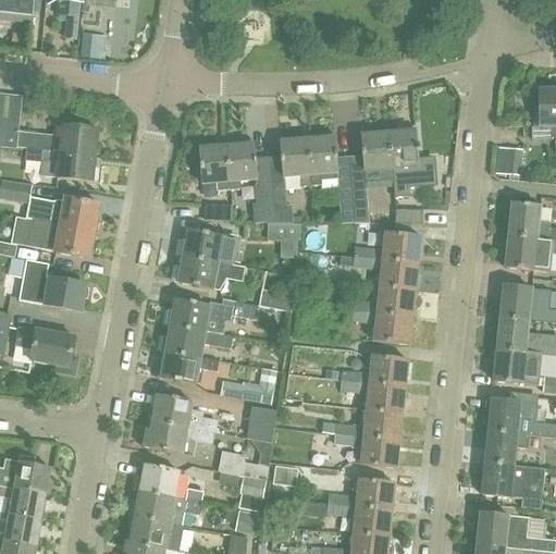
[(0,9),(35,13),(34,11),(34,0),(0,0),(0,9)]
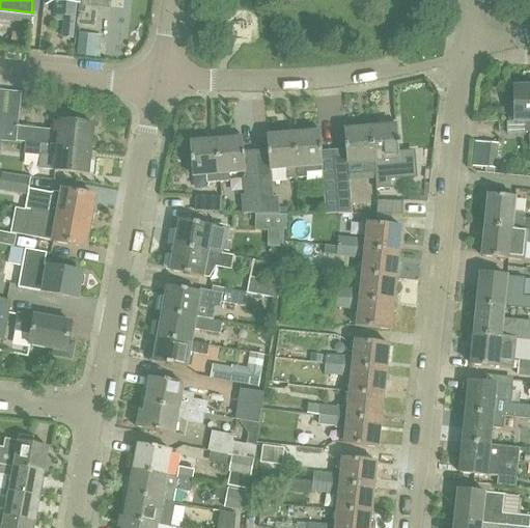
[(529,82),(513,83),(513,118),(525,118),(525,129),(529,129),(529,82)]
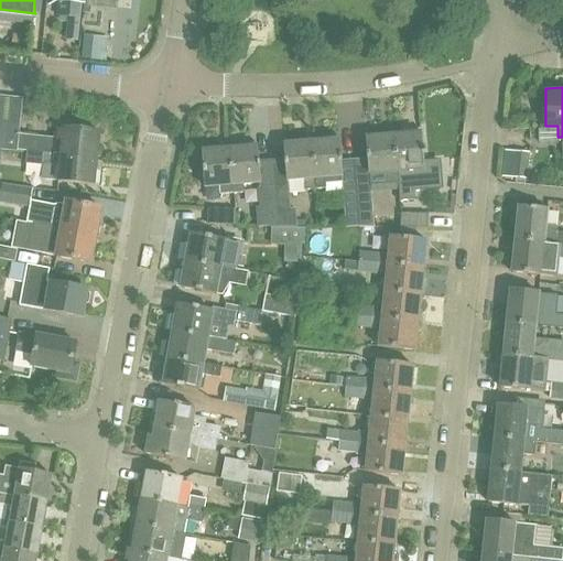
[(19,121),(4,120),(1,148),(17,149),(17,147),(28,148),(26,149),(97,155),(100,129),(56,125),(55,136),(18,131),(19,121)]
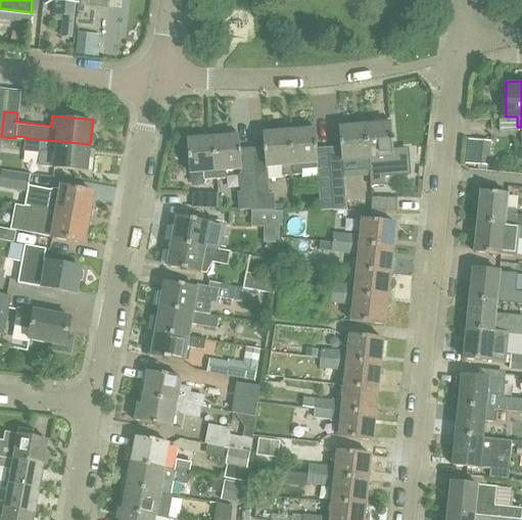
[(365,124),(368,157),(370,185),(384,183),(382,156),(392,155),(389,117),(373,119),(373,123),(365,124)]
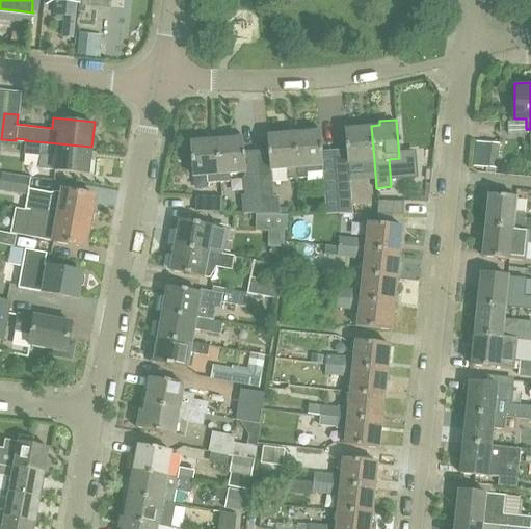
[(374,160),(371,126),(362,127),(362,123),(345,124),(348,162),(374,160)]
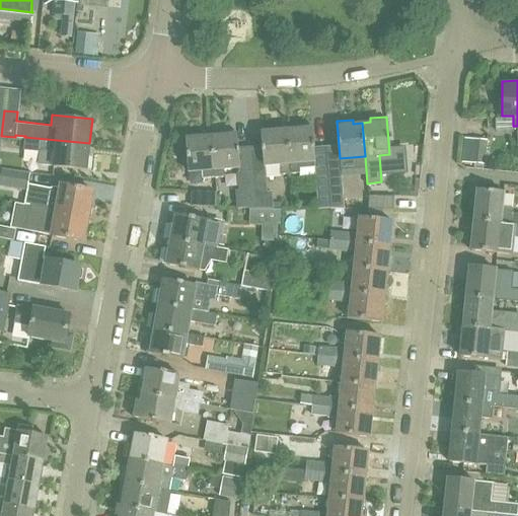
[(314,165),(314,163),(314,161),(313,161),(310,123),(295,124),(295,129),(287,129),(290,171),(299,170),(299,166),(314,165)]
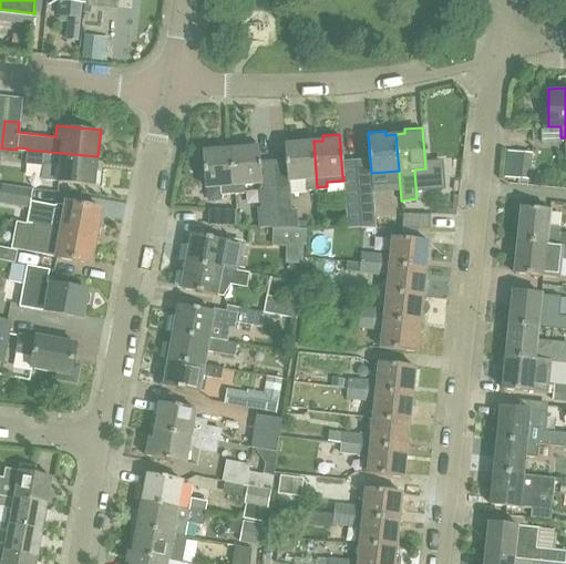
[(317,187),(314,141),(304,142),(304,137),(285,139),(288,181),(305,180),(306,188),(317,187)]
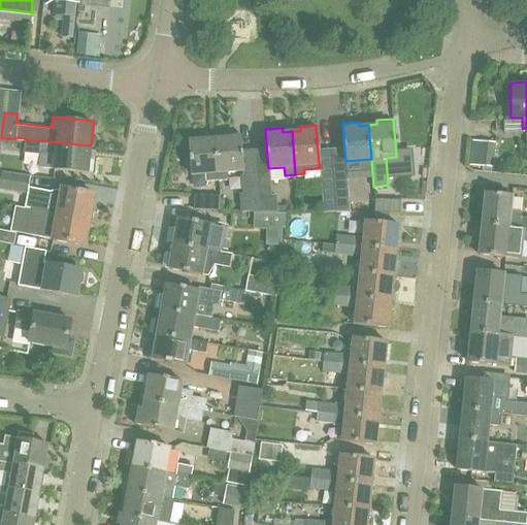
[(224,137),(216,138),(218,178),(228,177),(227,171),(242,170),(239,132),(223,133),(224,137)]
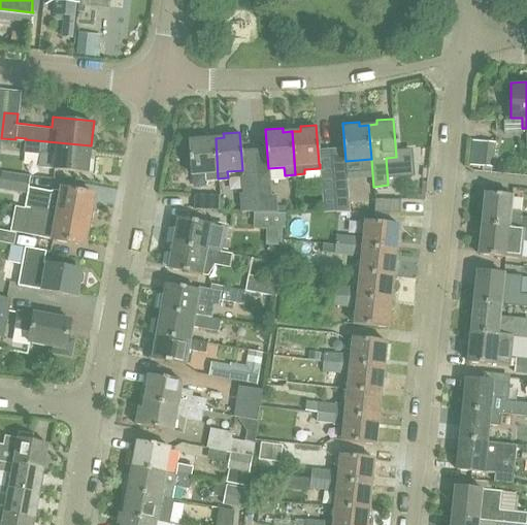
[(218,178),(216,138),(206,138),(206,134),(188,136),(191,174),(204,173),(204,179),(218,178)]
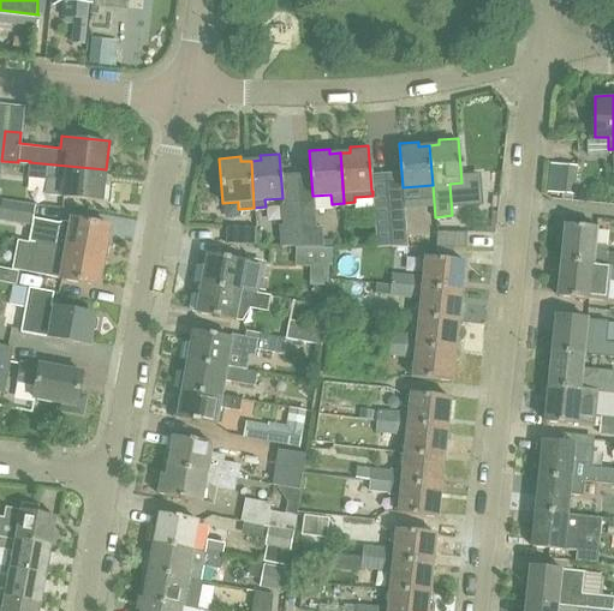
[(576,161),(558,160),(555,187),(573,189),(576,161)]
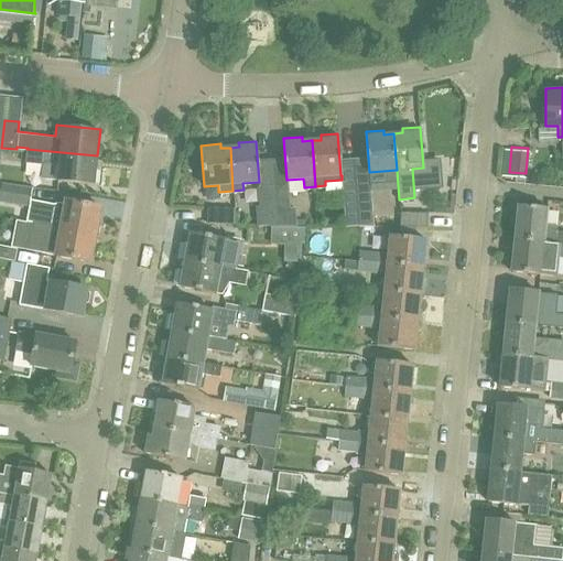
[(97,155),(26,149),(25,160),(42,161),(41,175),(95,182),(97,155)]
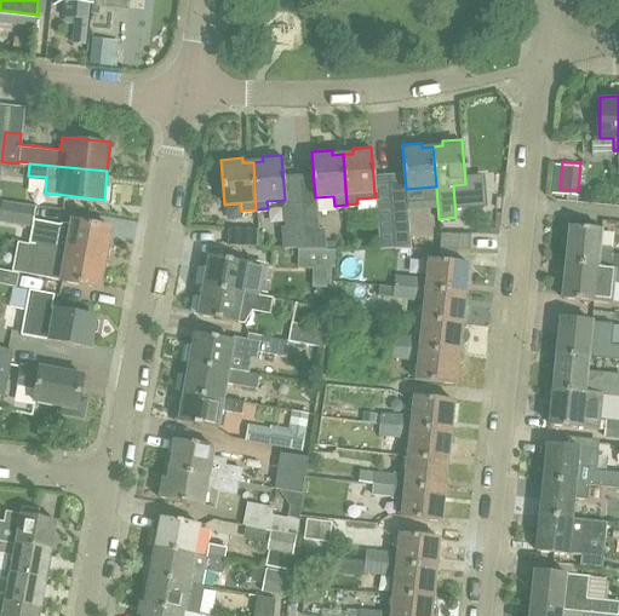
[(390,194),(376,195),(376,197),(378,225),(379,247),(395,246),(394,224),(393,224),(390,194)]
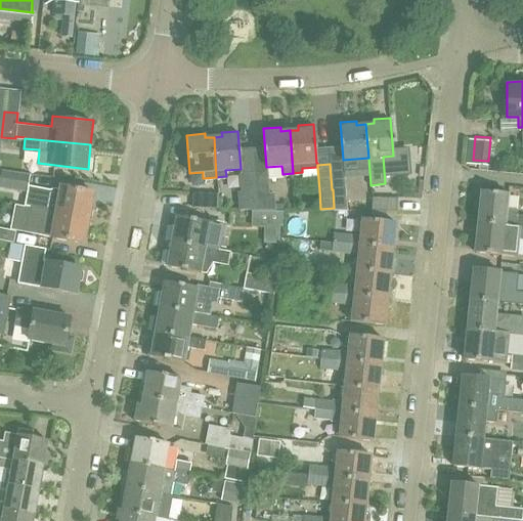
[(333,189),(334,208),(334,209),(346,208),(344,188),(345,188),(343,164),(330,164),(332,189),(333,189)]
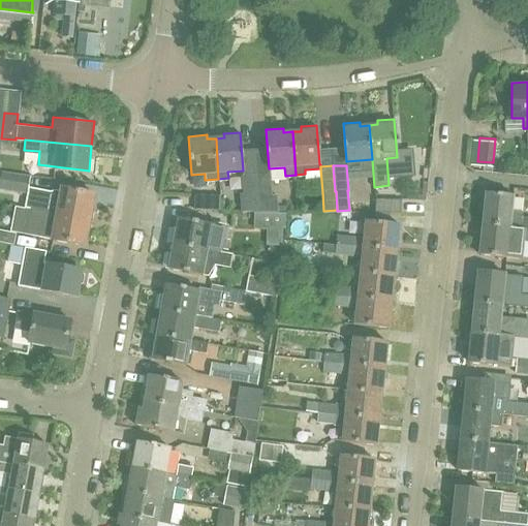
[(29,208),(90,219),(94,193),(62,187),(61,192),(56,191),(51,192),(28,188),(30,175),(1,169),(1,173),(0,172),(0,187),(27,192),(24,206),(29,207),(29,208)]
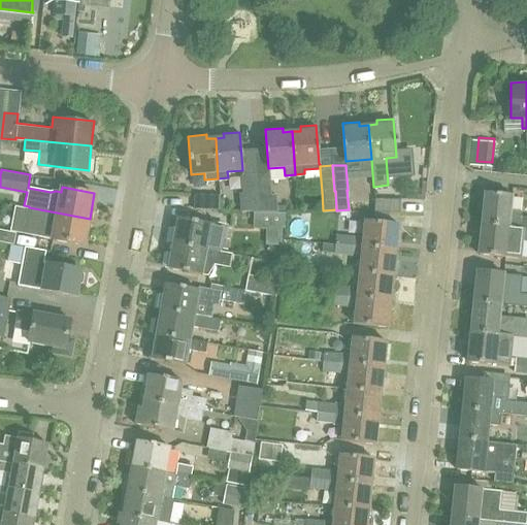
[(259,212),(276,210),(275,194),(270,194),(269,171),(256,172),(259,212)]
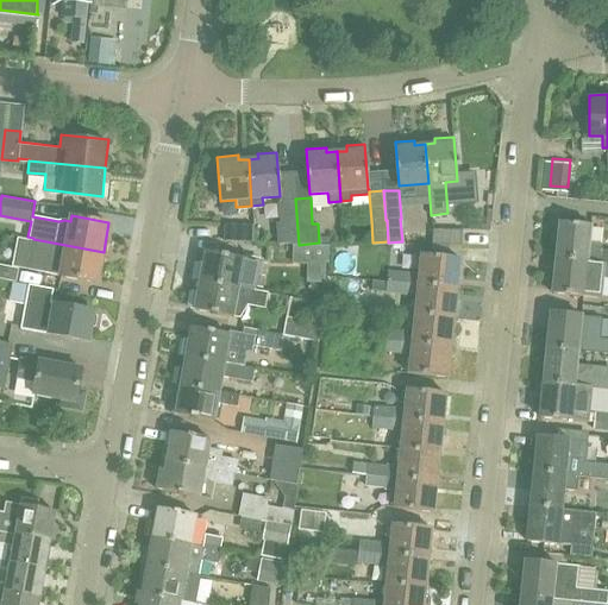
[(299,245),(295,199),(280,200),(282,226),(276,226),(277,241),(277,246),(299,245)]
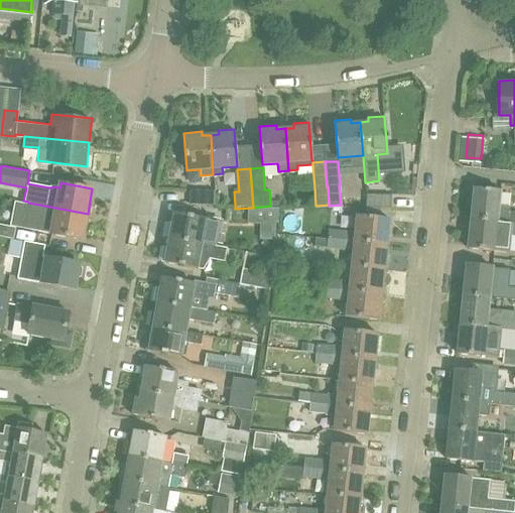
[(474,186),(471,216),(497,219),(497,220),(506,221),(508,221),(508,220),(514,221),(514,210),(509,210),(509,205),(499,204),(500,189),(474,186)]
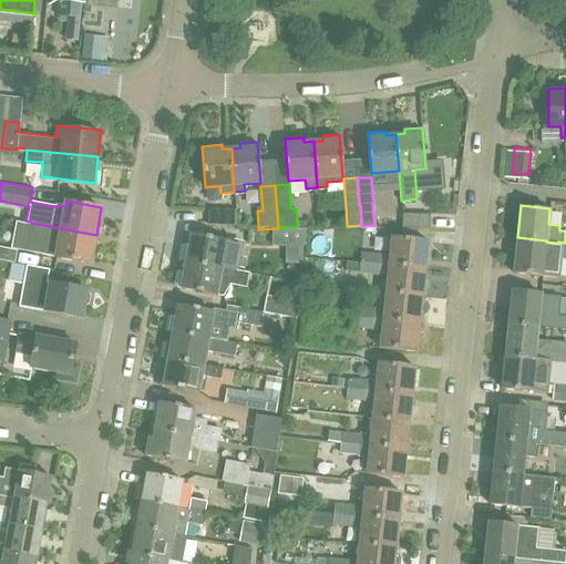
[(235,208),(208,208),(208,223),(235,223),(235,208)]
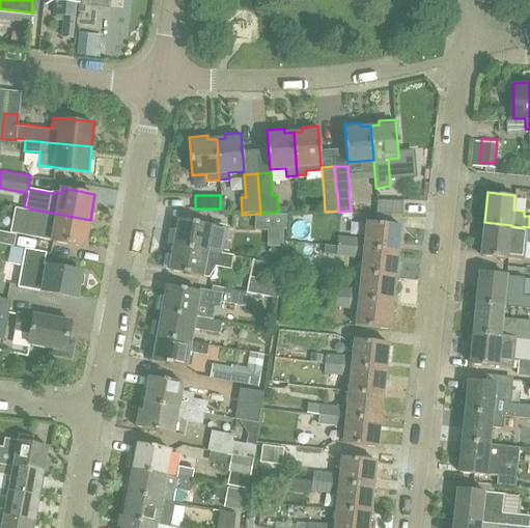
[(378,198),(377,212),(401,213),(402,200),(378,198)]
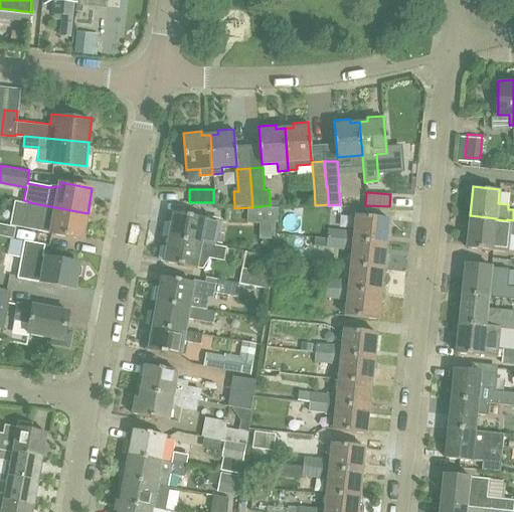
[(88,213),(28,202),(25,218),(38,220),(37,228),(50,231),(50,232),(82,237),(88,213)]
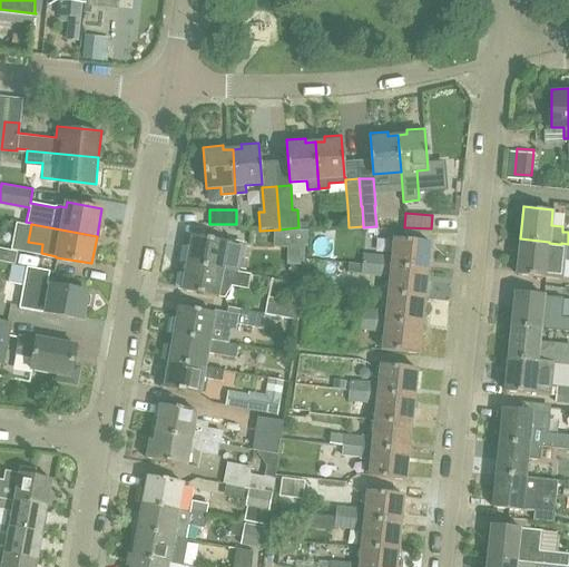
[(260,231),(260,226),(247,226),(247,242),(307,244),(307,227),(298,227),(280,230),(260,231)]
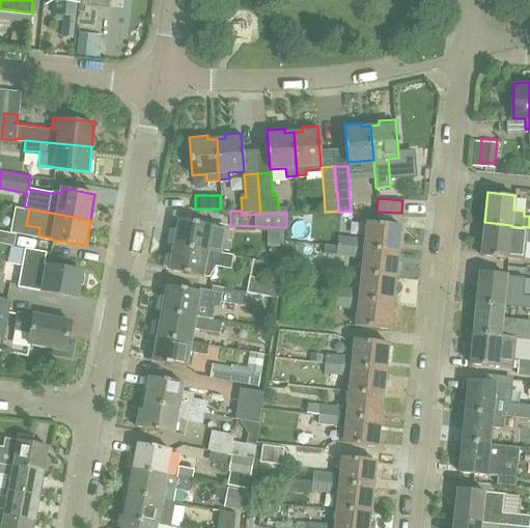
[(208,250),(208,249),(211,234),(222,238),(225,224),(212,221),(212,224),(175,218),(170,243),(208,250)]
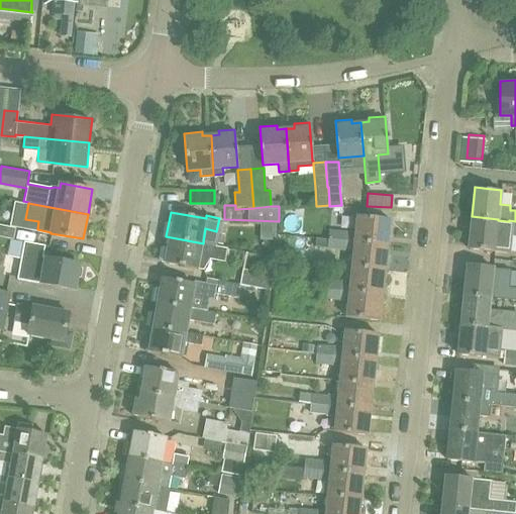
[(389,243),(392,219),(357,215),(355,231),(329,228),(328,237),(389,243)]
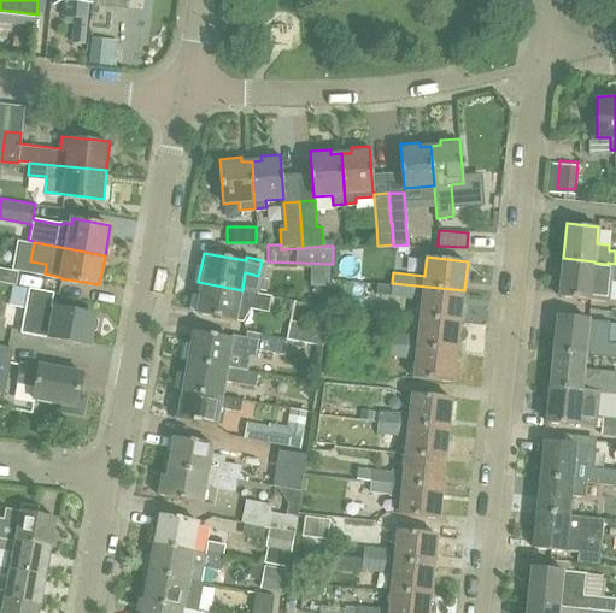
[(594,261),(563,258),(559,295),(592,298),(594,263),(594,261)]
